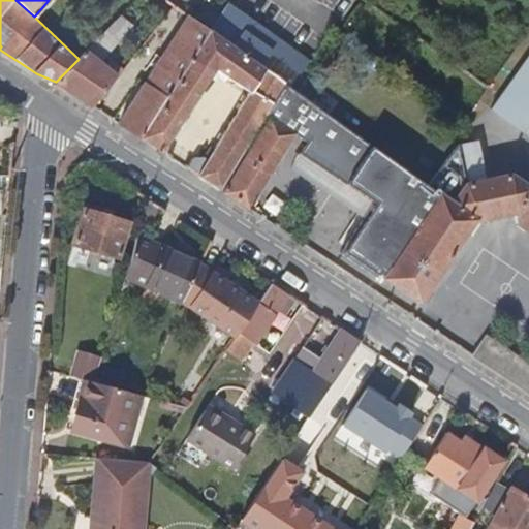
[(162,152),(216,70),(251,92),(198,176),(220,190),(285,84),(277,78),(260,66),(271,52),(302,73),(311,60),(230,2),(211,31),(169,92),(141,137),(159,150),(162,152)]
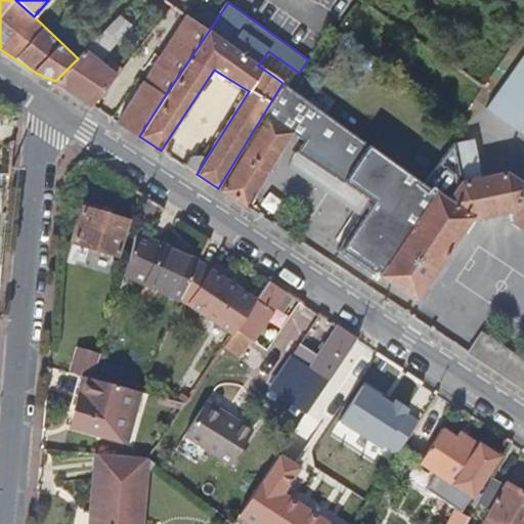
[(92,105),(116,76),(104,66),(98,61),(131,26),(121,15),(78,58),(55,81),(73,92),(92,105)]
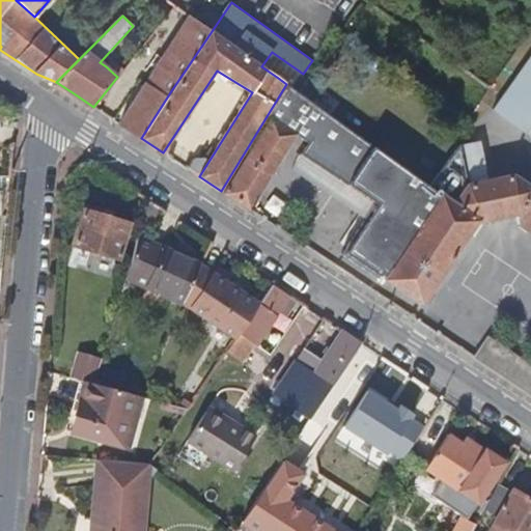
[(170,92),(212,31),(192,17),(146,83),(159,91),(162,87),(170,92)]
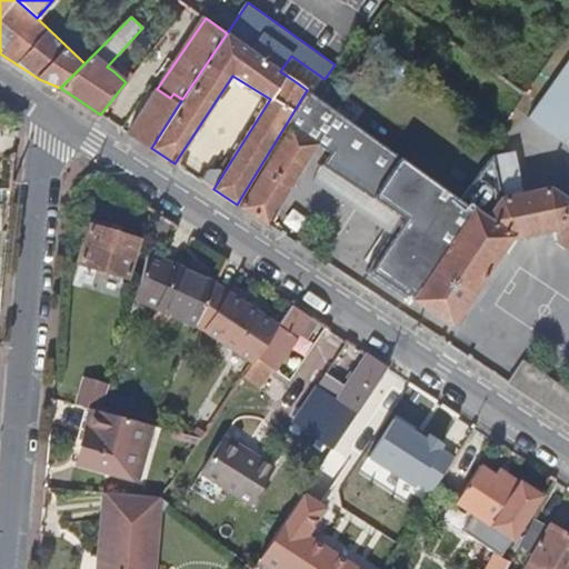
[(557,137),(568,118),(568,43),(521,112),(557,137)]
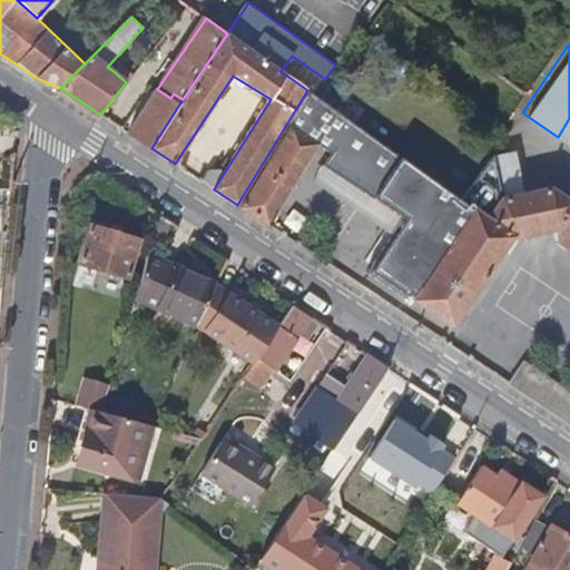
[(114,71),(126,82),(133,74),(120,64),(114,71)]
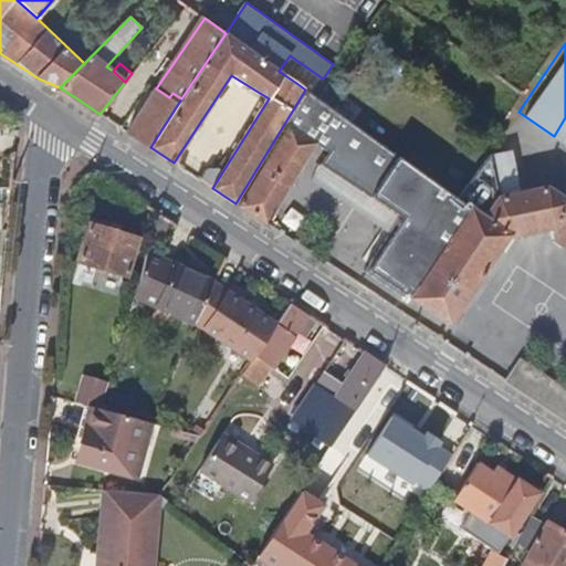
[(310,93),(312,94),(318,85),(303,74),(296,83),(305,90),(310,93)]
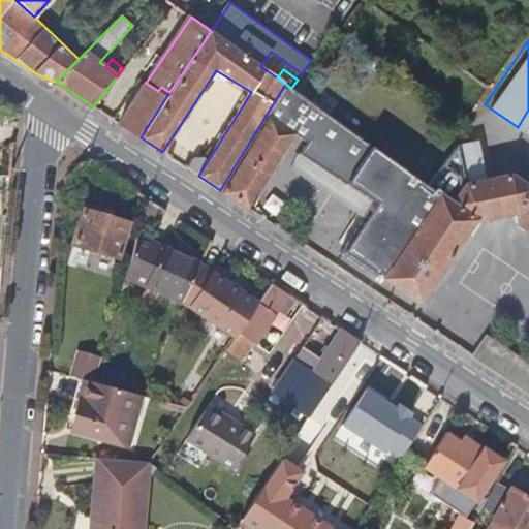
[(304,97),(312,85),(301,76),(298,80),(291,88),(304,97)]
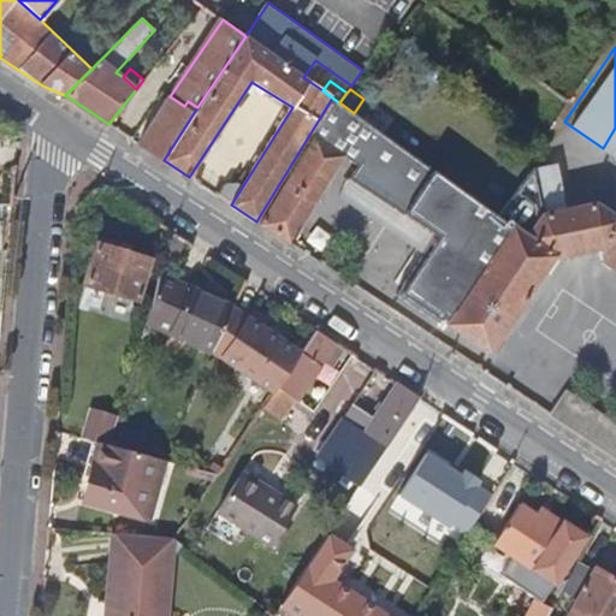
[(164,160),(197,107),(188,101),(184,106),(170,96),(138,143),(141,146),(158,157),(164,160)]
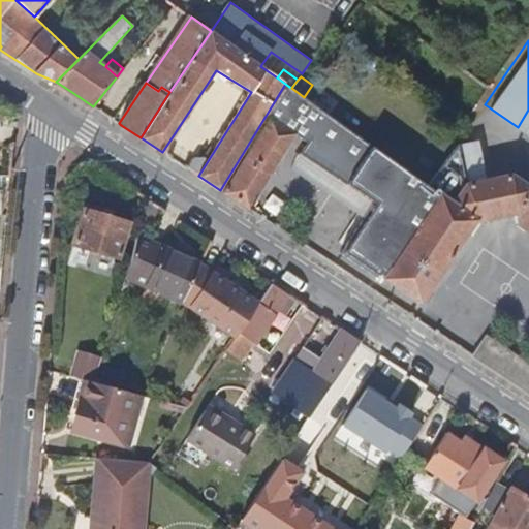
[(528,186),(512,175),(488,179),(480,133),(462,136),(428,185),(304,97),(291,88),(289,87),(224,192),(248,209),(297,131),(312,143),(303,155),(379,209),(347,254),(379,277),(380,276),(418,303),(473,221),(514,214),(516,223),(528,231),(528,186)]
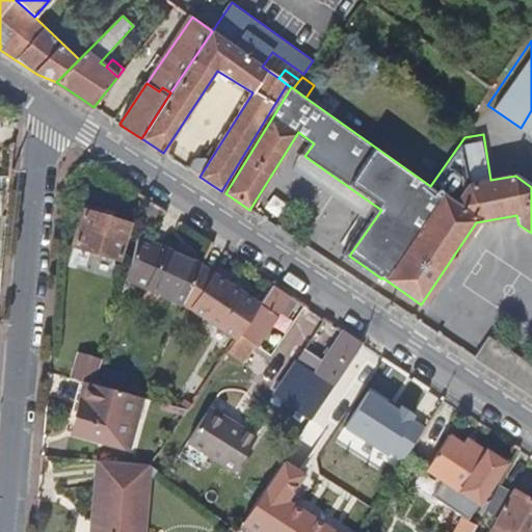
[(155,221),(159,207),(150,201),(144,218),(155,221)]
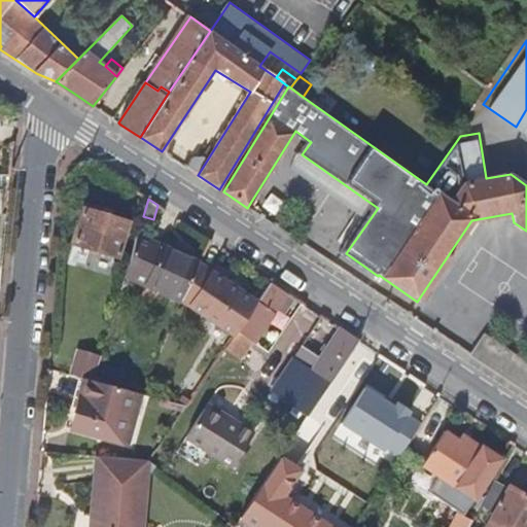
[(118,257),(129,221),(84,208),(73,244),(118,257)]
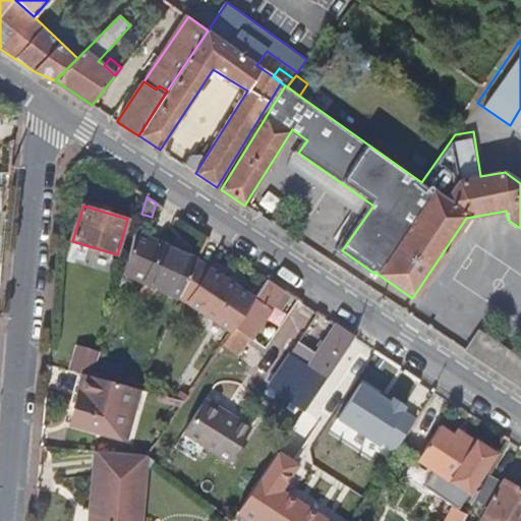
[(184,286),(195,261),(135,233),(123,272),(179,297),(184,286)]
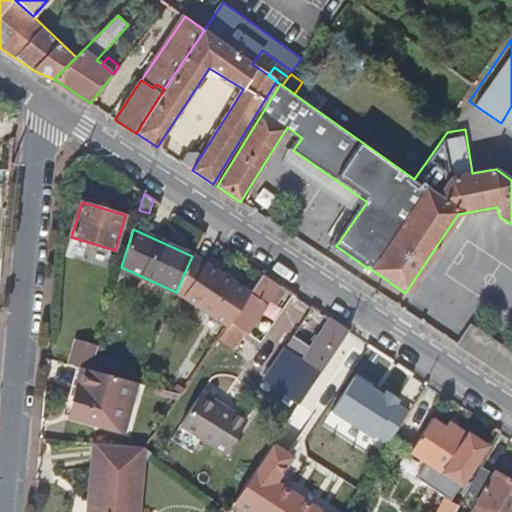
[(248,294),(192,256),(181,281),(176,292),(226,327),(248,294)]
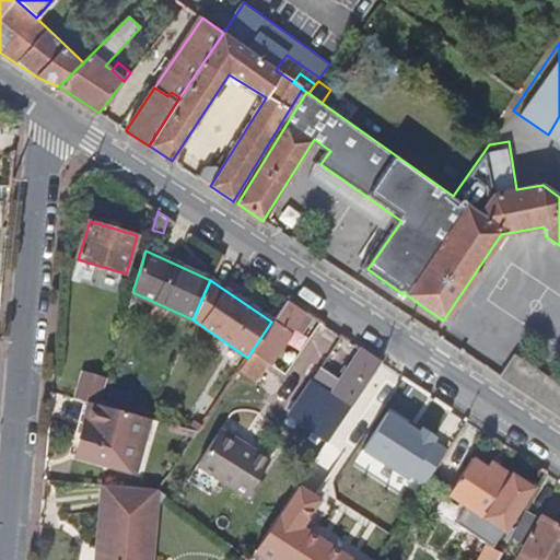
[(294,327),(306,311),(305,310),(303,308),(288,299),(271,322),(247,358),(238,370),(251,377),(255,381),(268,361),(270,363),(294,327)]
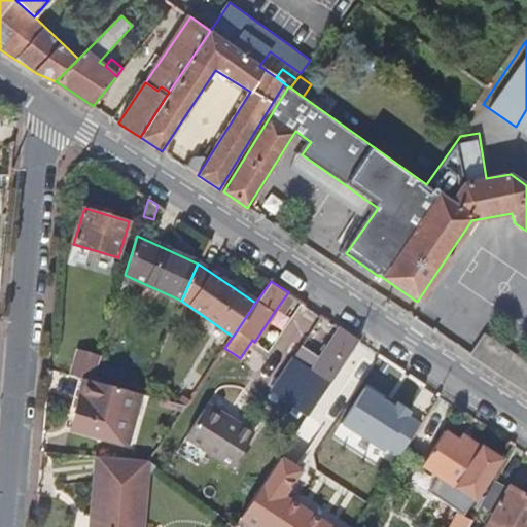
[(288,292),(277,308),(285,313),(295,297),(288,292)]
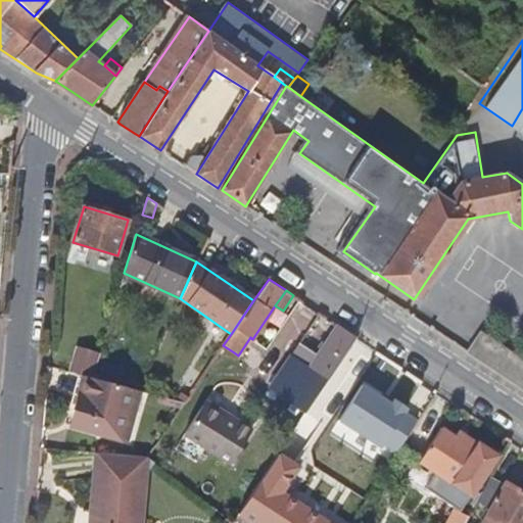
[(329,379),(357,337),(338,326),(320,314),(314,323),(324,329),(311,347),(301,341),(292,354),(329,379)]
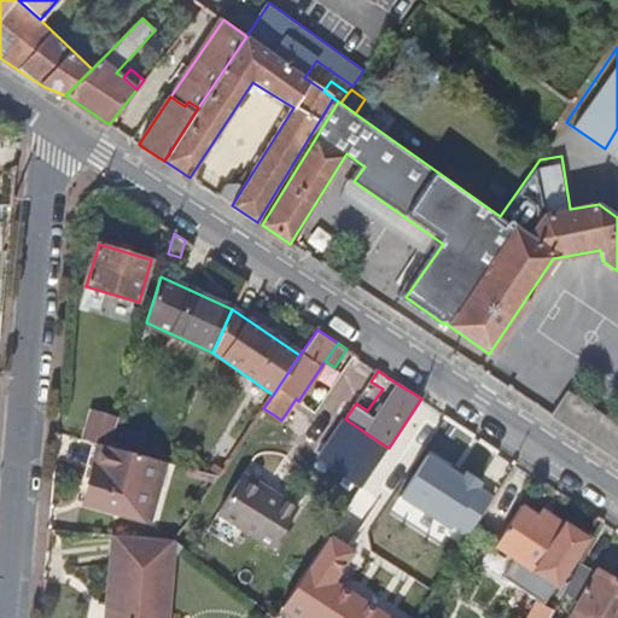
[(371,382),(356,403),(367,410),(383,389),(371,382)]
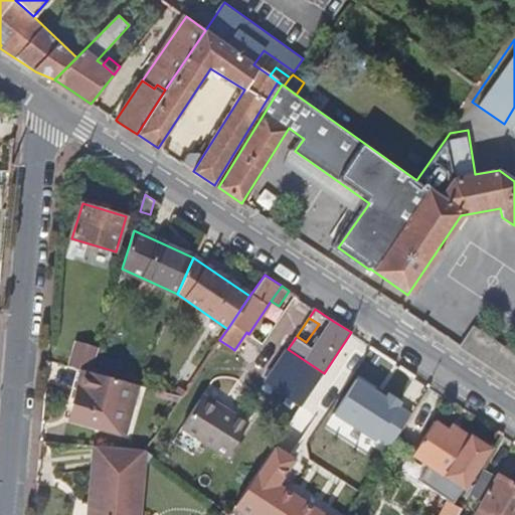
[(514,383),(514,351),(472,324),(458,346),(514,383)]
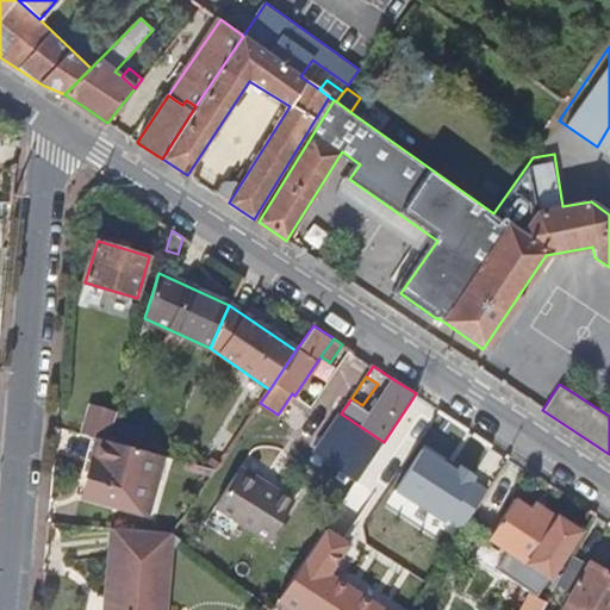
[(273,411),(260,403),(254,411),(267,421),(273,411)]
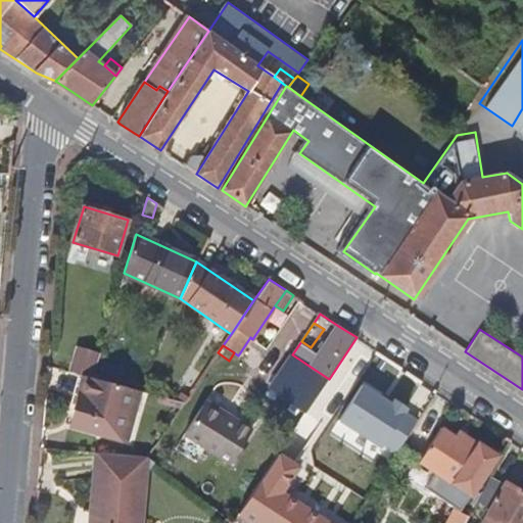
[(93,378),(99,355),(76,349),(69,372),(85,376),(93,378)]
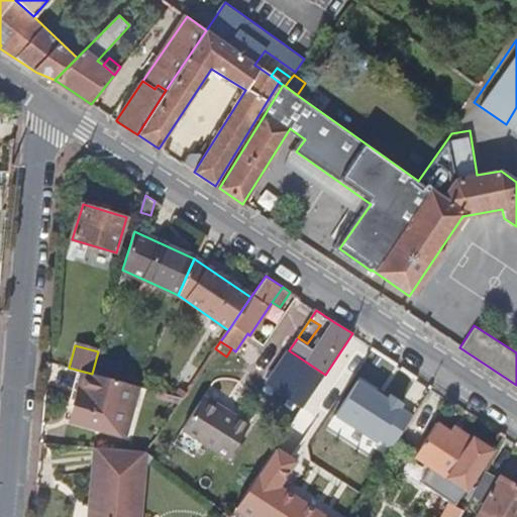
[(301,410),(325,375),(289,350),(266,386),(301,410)]
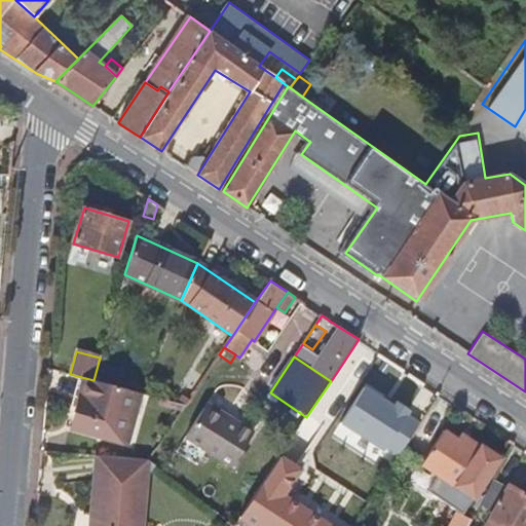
[(113,385),(117,370),(103,366),(99,381),(113,385)]
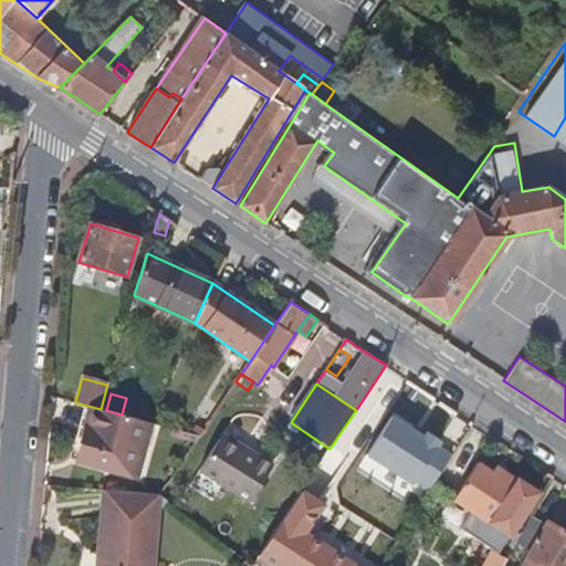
[(145,443),(150,422),(122,415),(106,410),(101,409),(92,407),(77,461),(145,479),(154,446),(145,443)]
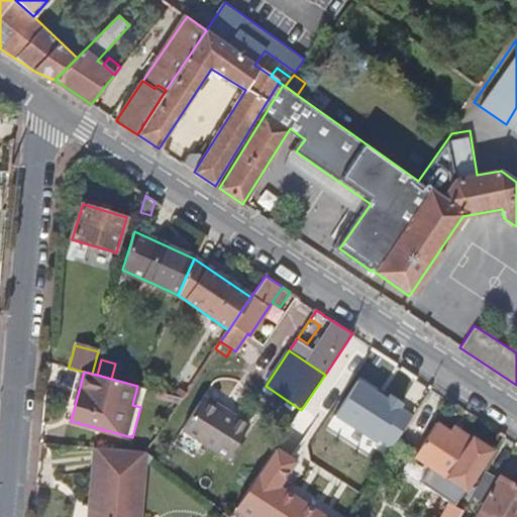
[(182,378),(171,395),(182,398),(192,384),(182,378)]
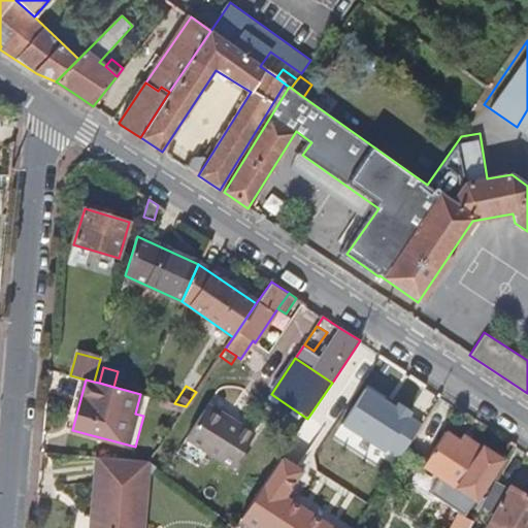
[(387,474),(428,413),(403,397),(343,488),(368,503),(387,474)]
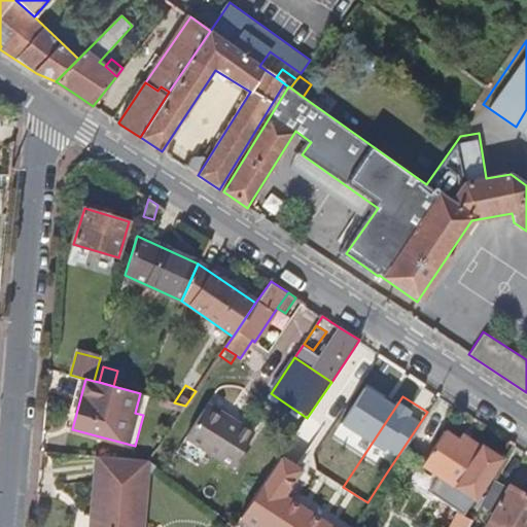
[(185,406),(174,402),(159,398),(157,405),(181,411),(185,406)]
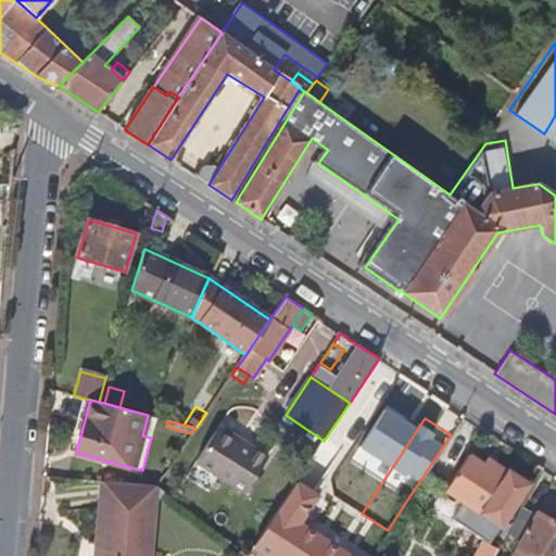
[(267,456),(243,440),(241,442),(218,426),(197,454),(243,489),(254,474),(267,456)]
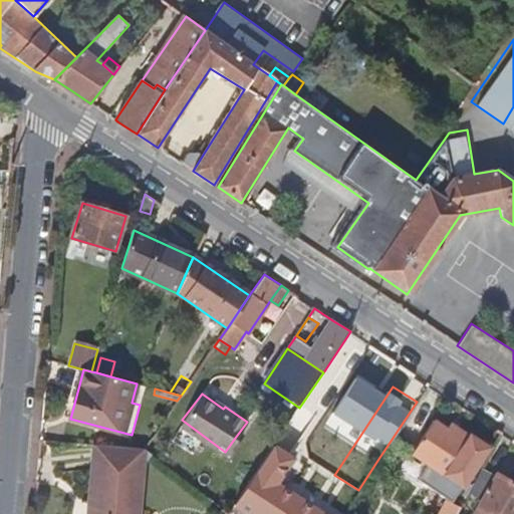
[(451,503),(488,447),(452,424),(448,429),(434,420),(411,453),(427,464),(417,480),(451,503)]
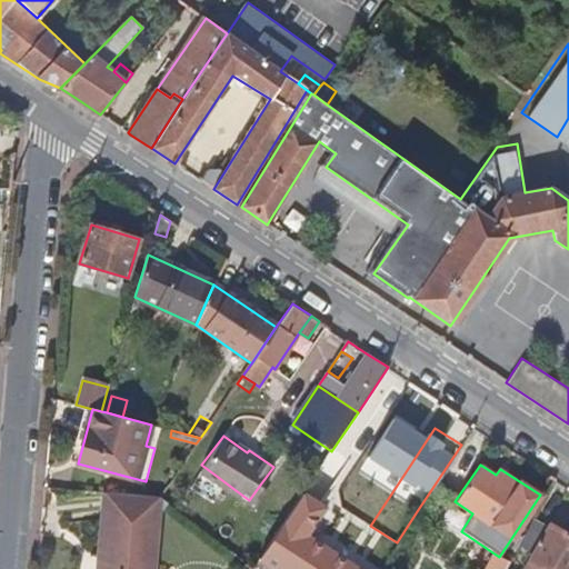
[(200,472),(193,486),(212,497),(220,485),(200,472)]
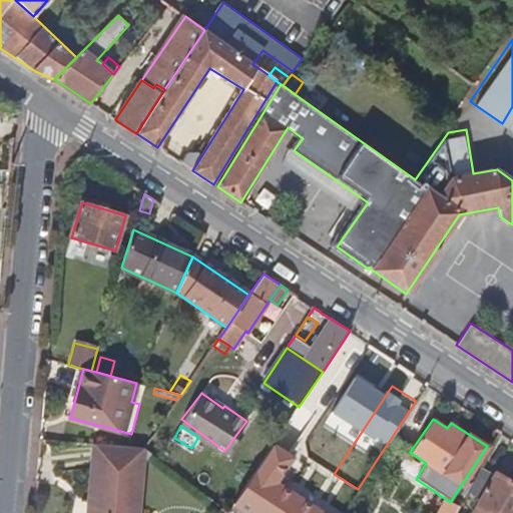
[(228,454),(238,441),(234,437),(224,451),(228,454)]
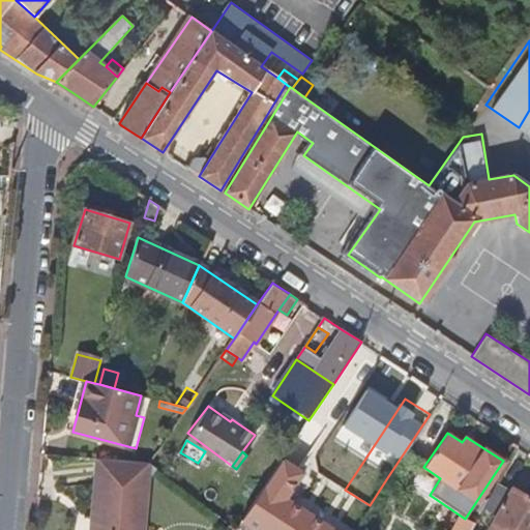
[(141,529),(148,463),(96,459),(89,529),(141,529)]
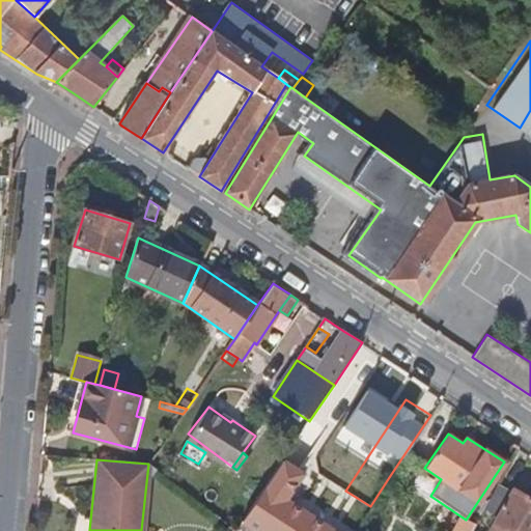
[(294,485),(302,473),(282,460),(273,474),(294,485)]
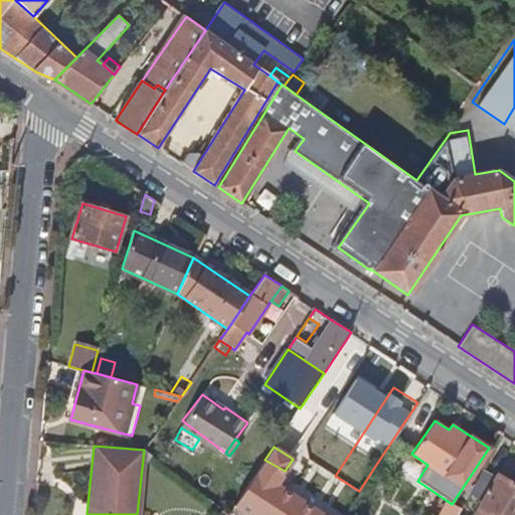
[(323,514),(276,484),(285,471),(265,460),(234,505),(249,514),(323,514)]
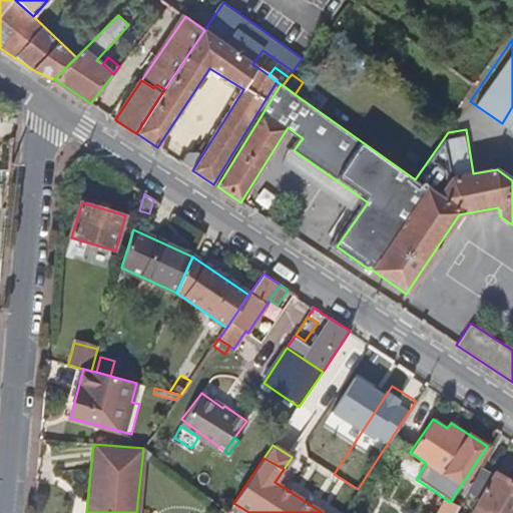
[(473,512),(512,512),(512,484),(496,474),(495,477),(480,469),(469,489),(483,497),(473,512)]
